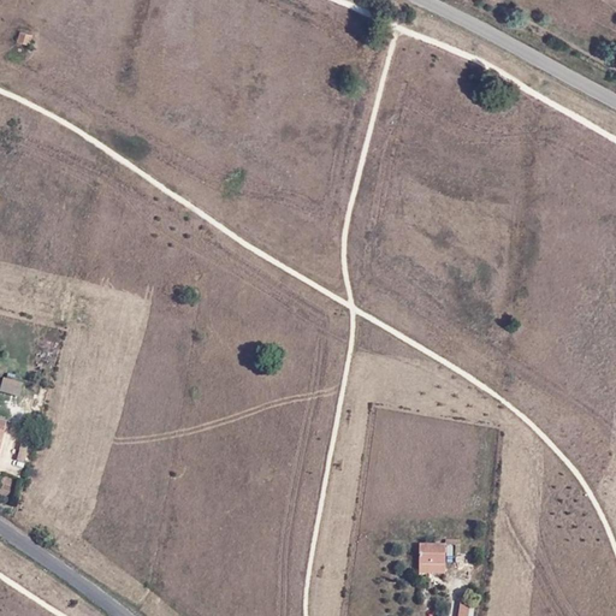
[(34,33),(21,29),(18,40),(30,43),(34,33)]
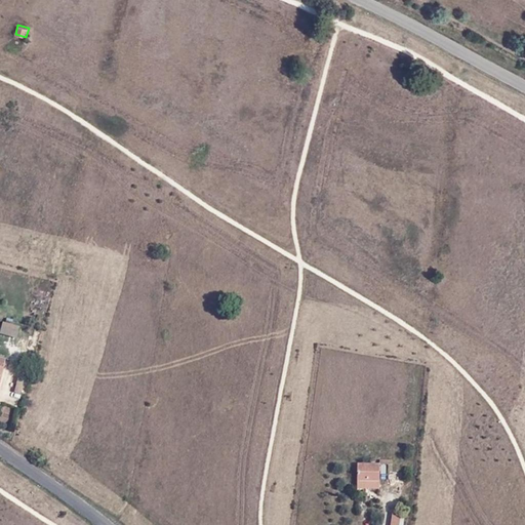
[(0,332),(0,333),(17,337),(21,324),(2,321),(0,332)]
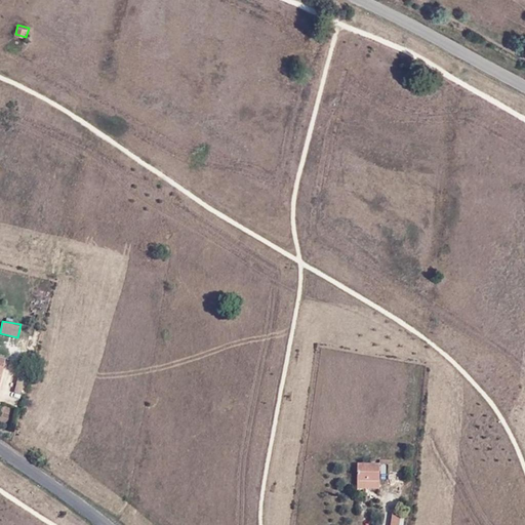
[(8,403),(1,417),(12,423),(19,409),(8,403)]
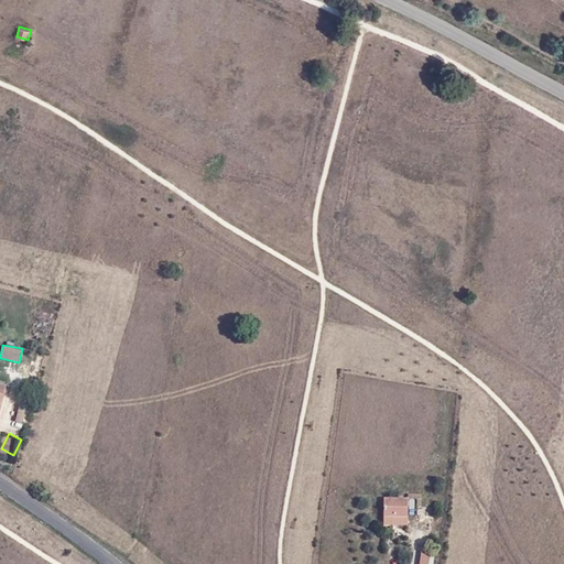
[(408,528),(409,499),(408,499),(383,499),(383,527),(408,528)]
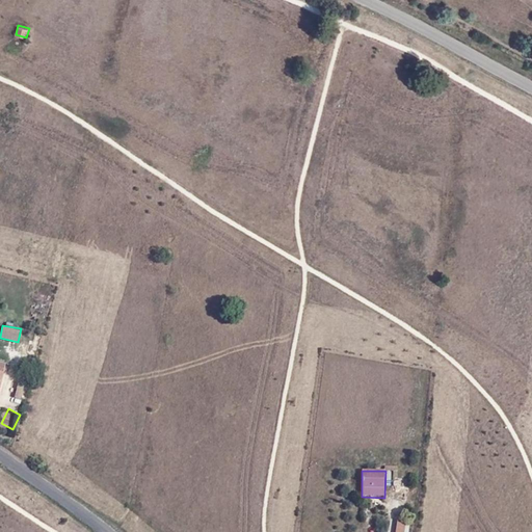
[(408,531),(410,524),(398,522),(396,531),(408,531)]
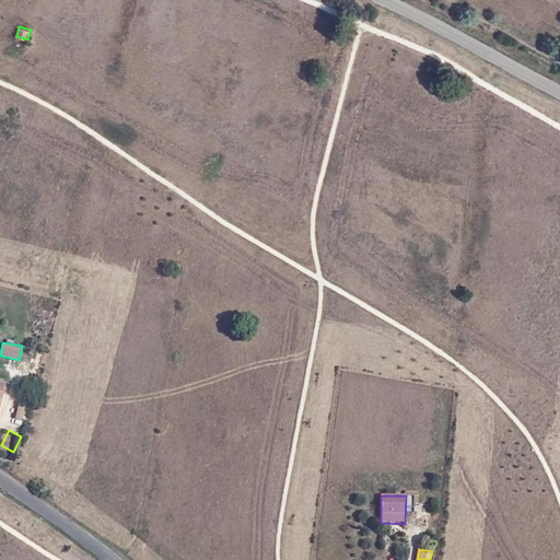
All buildings are outlined.
